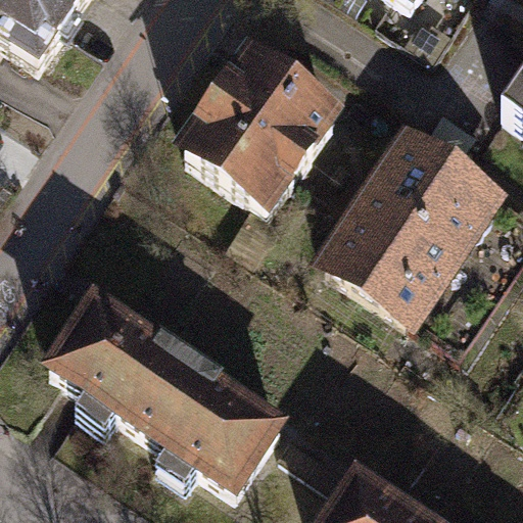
[(0,0),(0,55),(40,82),(93,0),(0,0)]
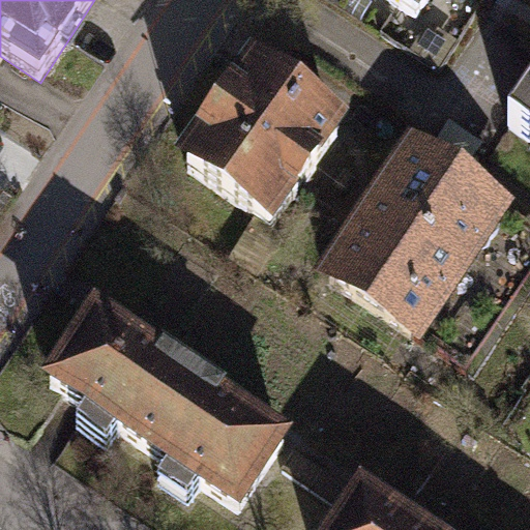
[(387,0),(417,20),(431,0),(387,0)]
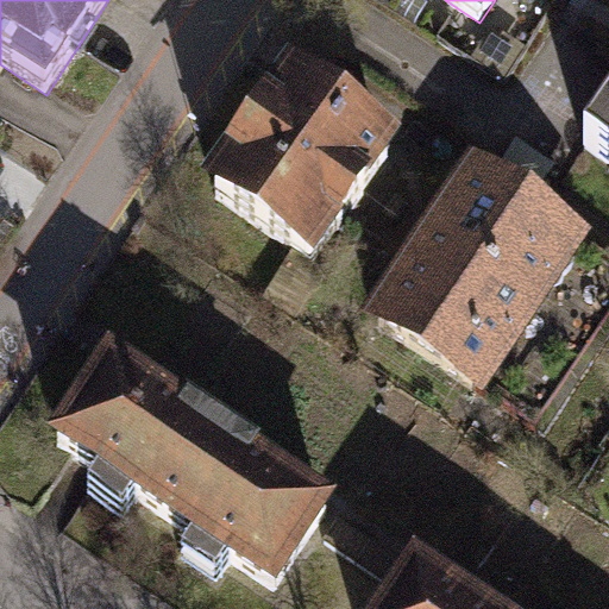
[(385,158),(294,96),(221,205),(313,265),(385,158)]
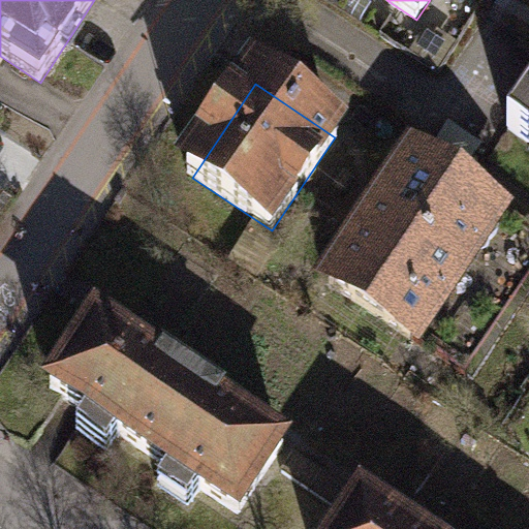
[(528,96),(516,116),(528,124),(528,96)]
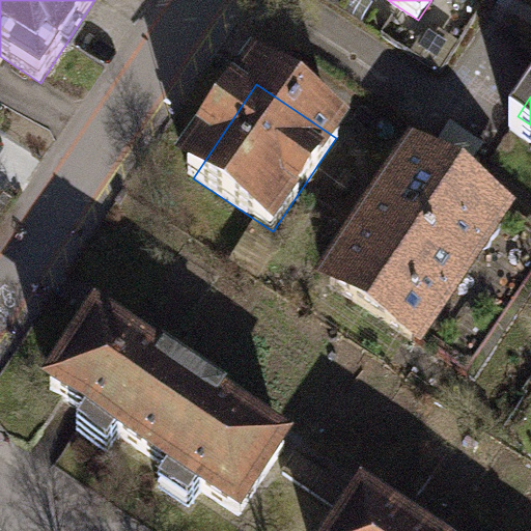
[(530,232),(418,157),(329,287),(468,381),(523,301),(530,306),(530,232)]
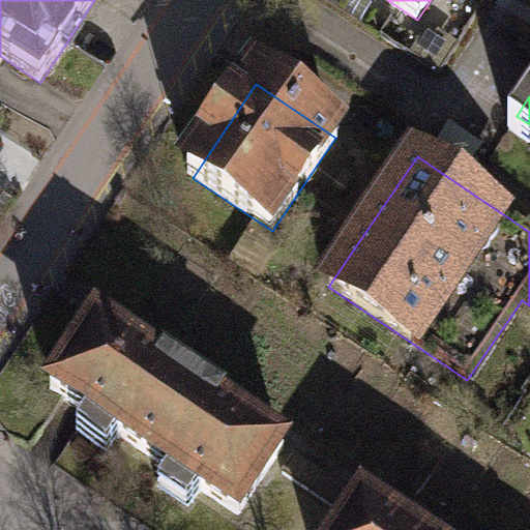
[(288,443),(93,313),(43,386),(238,517),(288,443)]
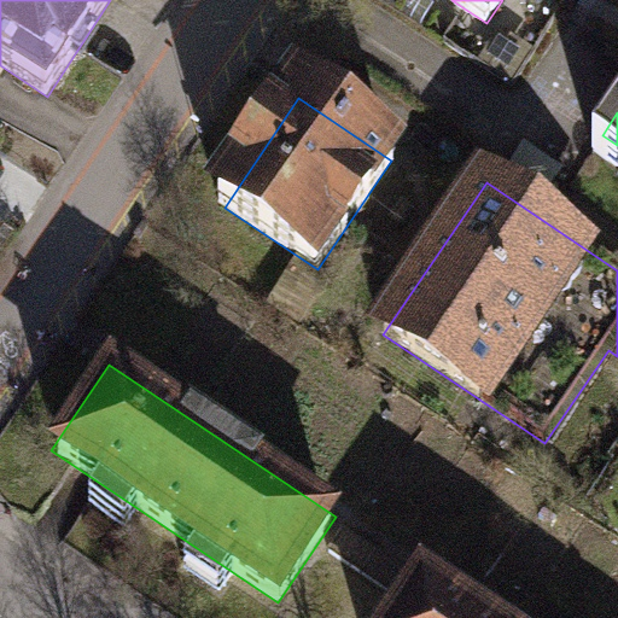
[(484,617),(415,572),(384,617),(484,617)]
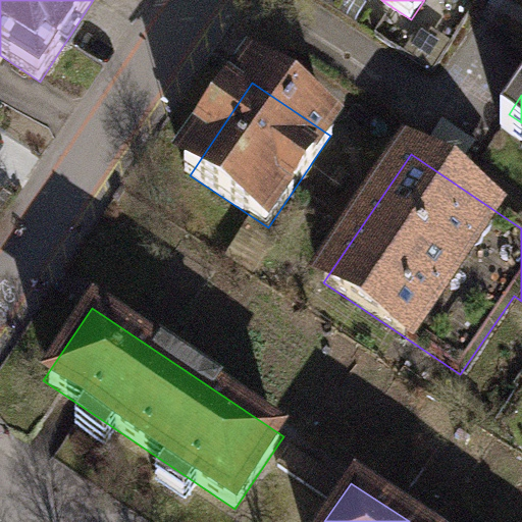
All buildings are outlined.
